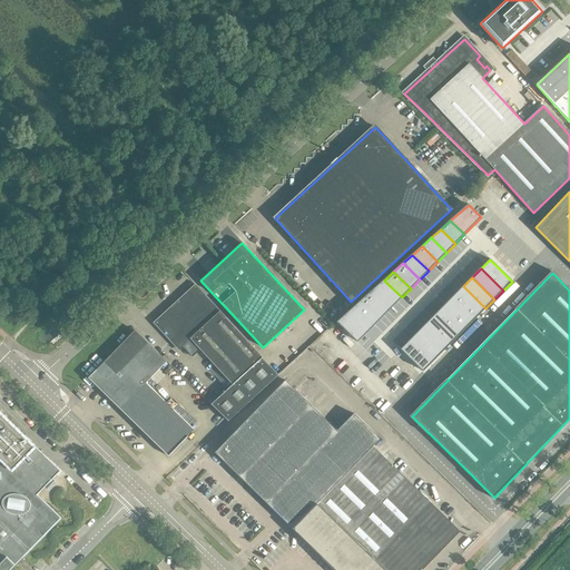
[(384,281),(374,288),(393,307),(402,297),(384,281)]
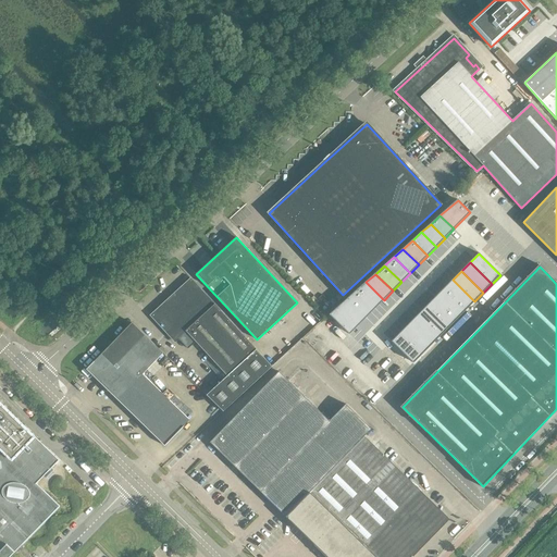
[(272,367),(192,280),(151,316),(175,342),(178,339),(180,342),(181,341),(188,349),(196,342),(227,376),(207,396),(223,412),(272,367)]
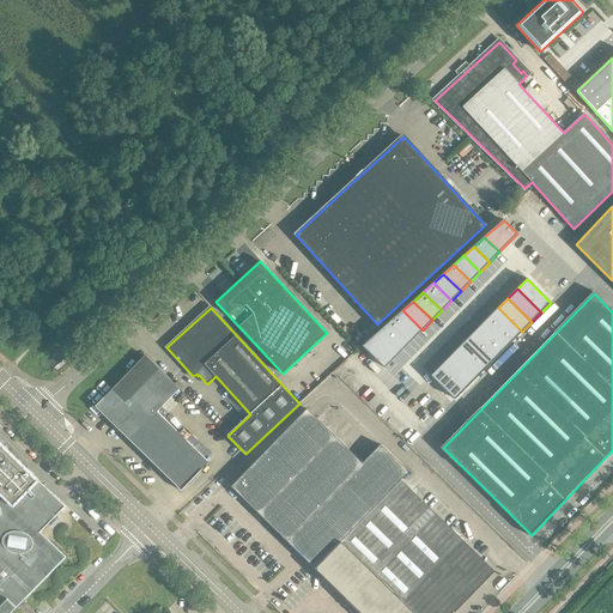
[(498,308),(489,317),(513,341),(522,332),(498,308)]
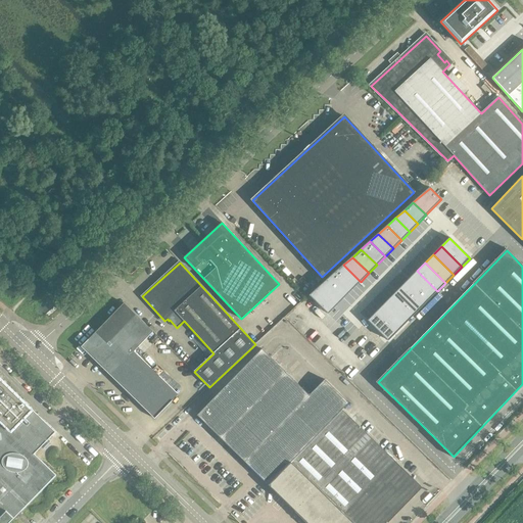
[(343,265),(335,273),(352,290),(361,282),(343,265)]
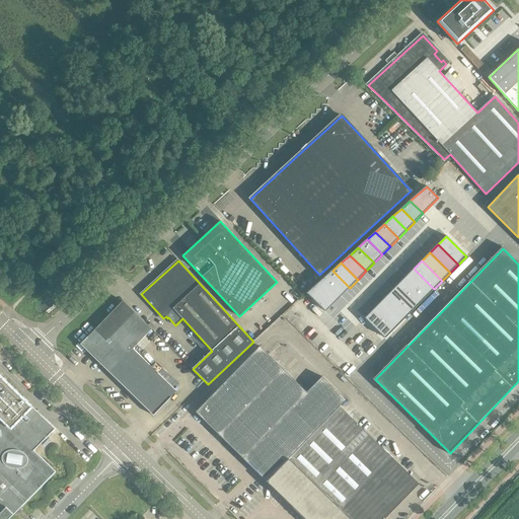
[(414,269),(405,277),(426,297),(434,289),(414,269)]
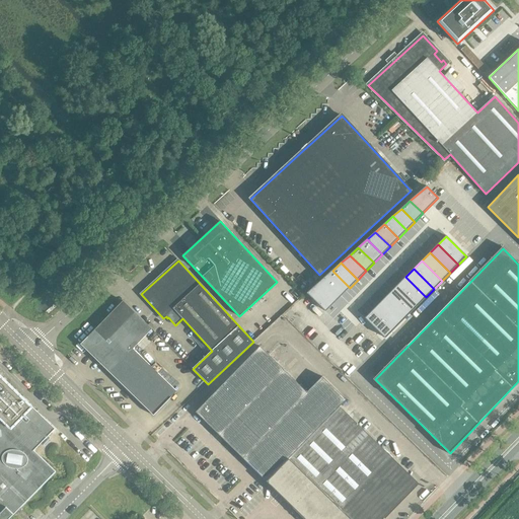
[(332,271),(323,279),(341,296),(350,288),(332,271)]
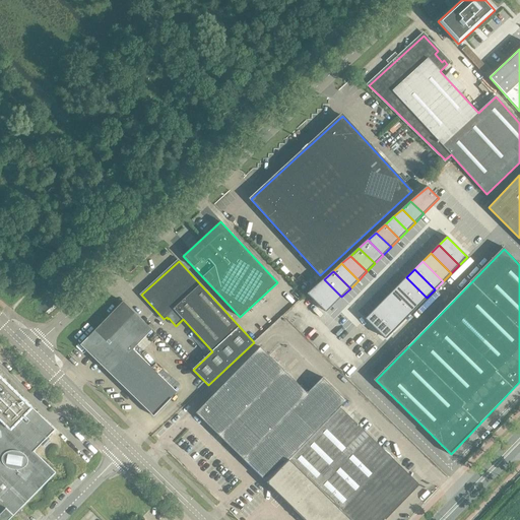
[(406,277),(398,285),(418,306),(427,298),(406,277)]
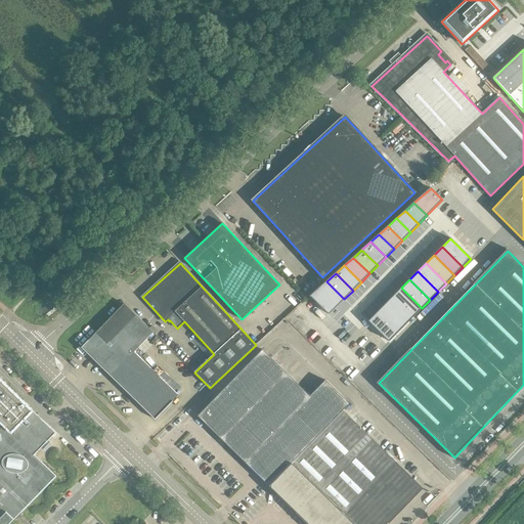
[(326,281),(310,296),(329,314),(344,299),(326,281)]
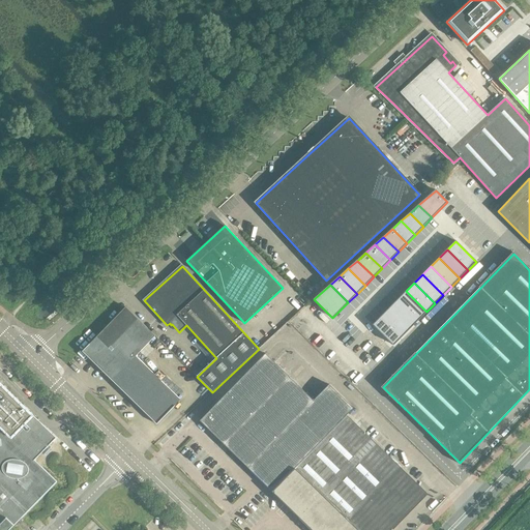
[(406,291),(398,299),(418,321),(427,312),(406,291)]
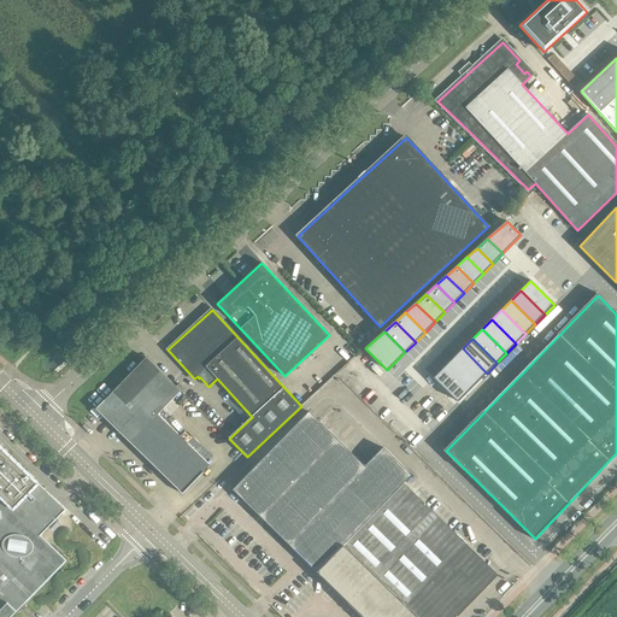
[(463,348),(453,359),(477,383),(487,374),(463,348)]
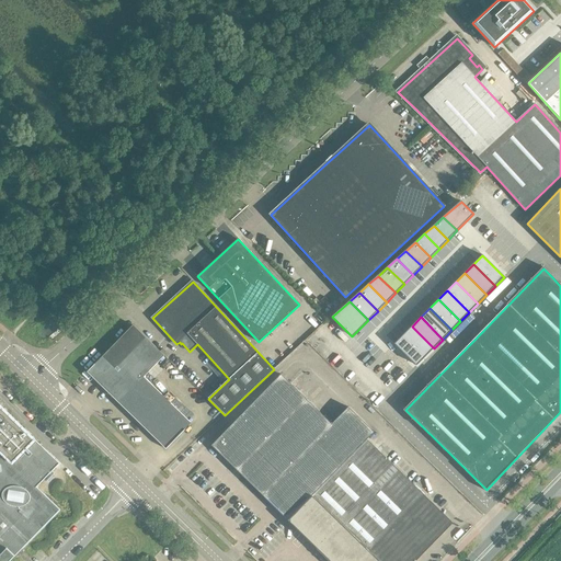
[(130,328),(88,371),(167,449),(191,423),(190,422),(163,397),(144,377),(160,362),(164,356),(133,325),(130,328)]
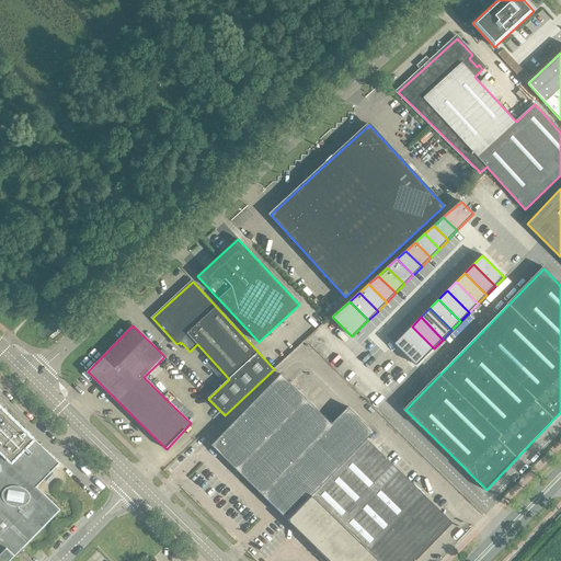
[(412,327),(403,335),(425,357),(434,348),(412,327)]
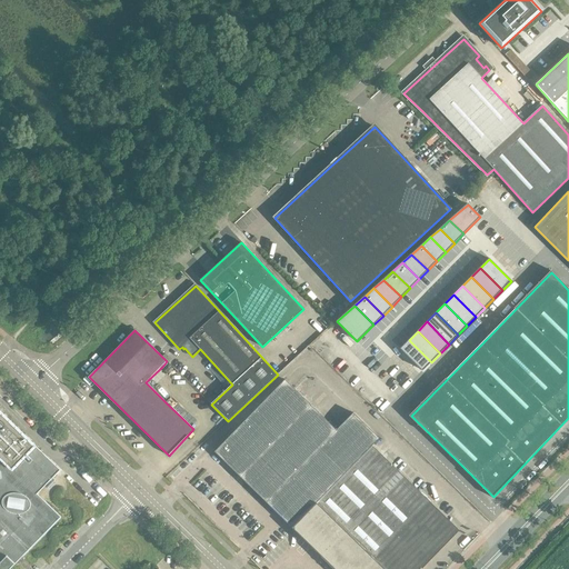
[(409,340),(400,349),(422,371),(431,362),(409,340)]
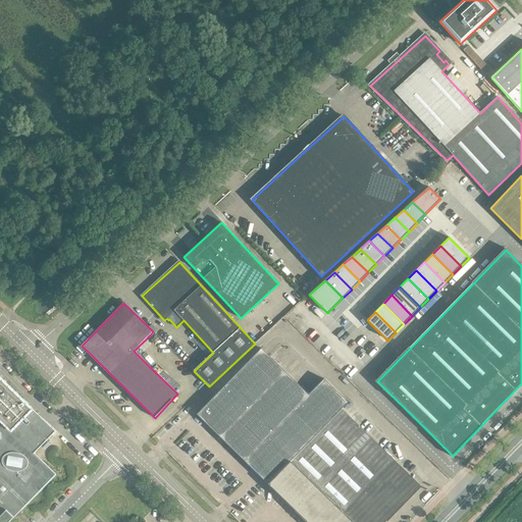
[(268,484),(342,409),(349,403),(324,379),(309,395),(261,349),(197,415),(268,484)]
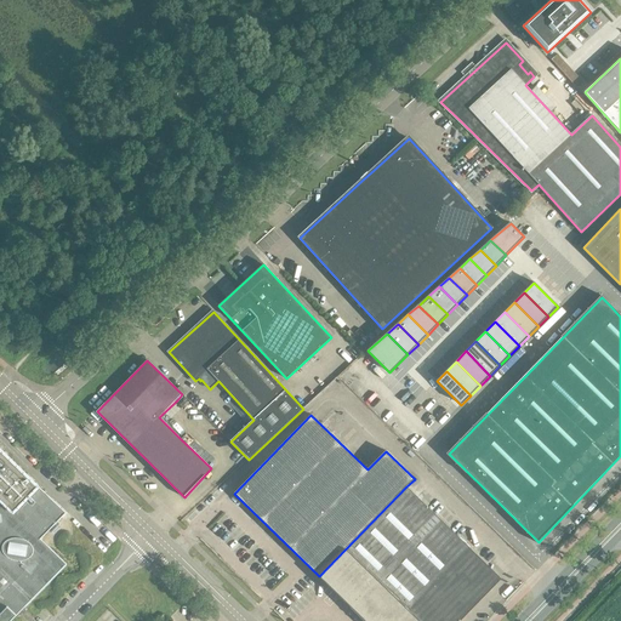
[(187,432),(182,437),(198,450),(203,444),(187,432)]
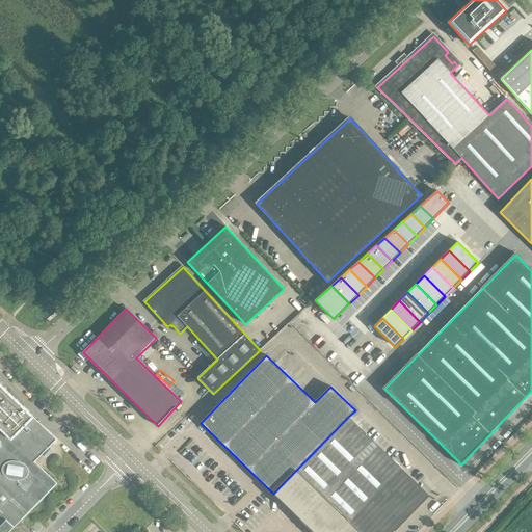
[(56,440),(0,384),(0,531),(8,531),(57,484),(34,461),(56,440)]
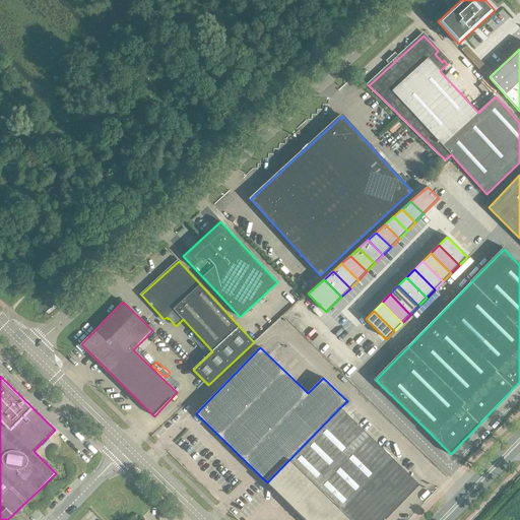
[(385,519),(419,485),(340,407),(267,482),(305,519),(385,519)]
